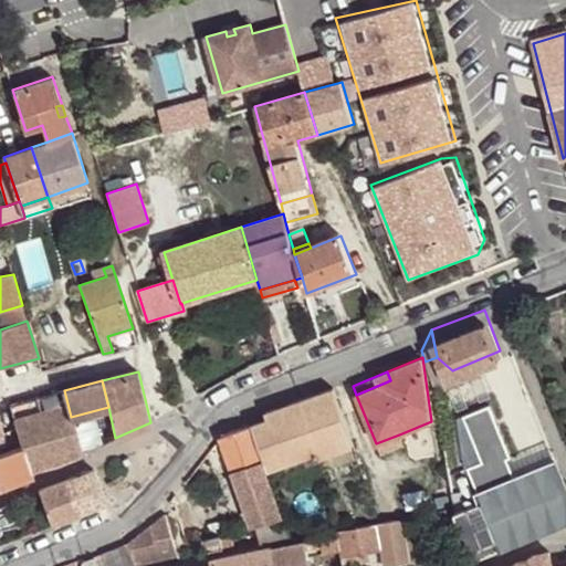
[(264,460),(269,470),(284,464),(286,470),(318,458),(353,446),(332,389),(265,413),(268,420),(252,426),(264,460)]
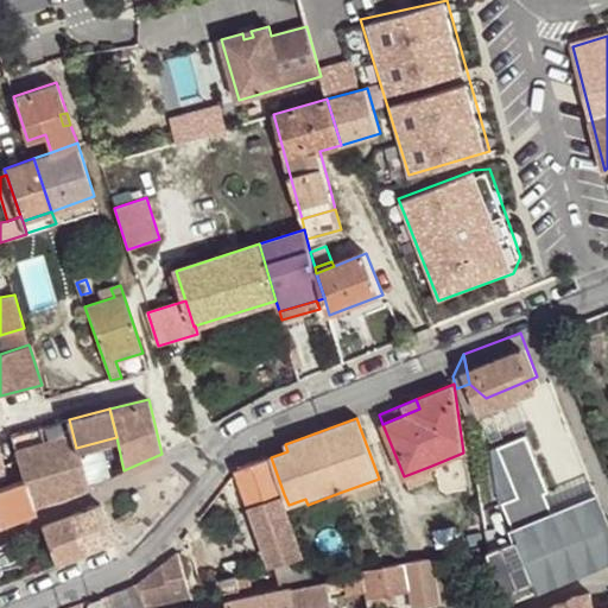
[(69,419),(39,426),(62,496),(87,487),(76,448),(69,419)]
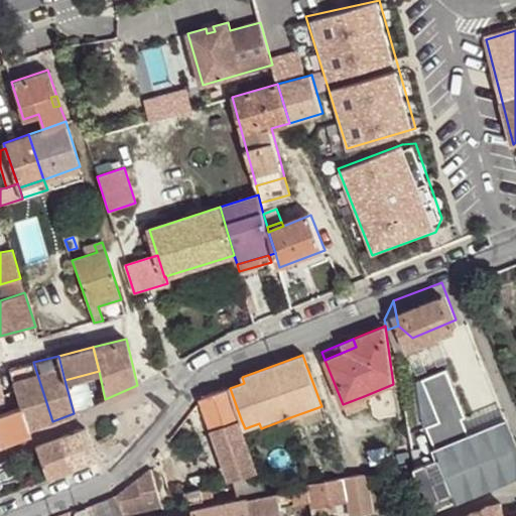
[(33,362),(9,369),(20,406),(27,428),(52,421),(33,362)]
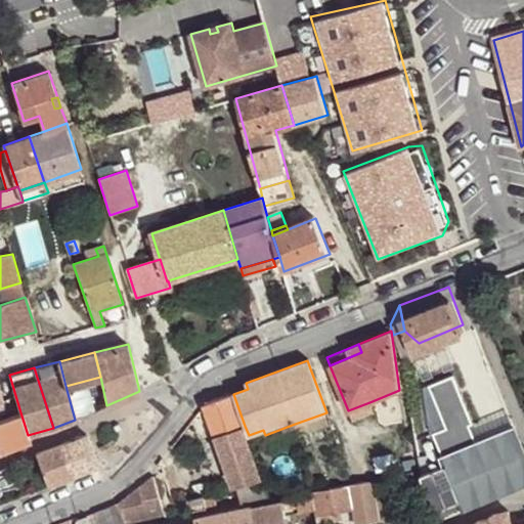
[(523,450),(515,427),(473,444),(468,431),(471,430),(466,420),(442,388),(428,394),(435,447),(439,445),(444,455),(441,457),(444,466),(422,475),(429,522),(503,493),(523,485),(523,484),(523,450)]
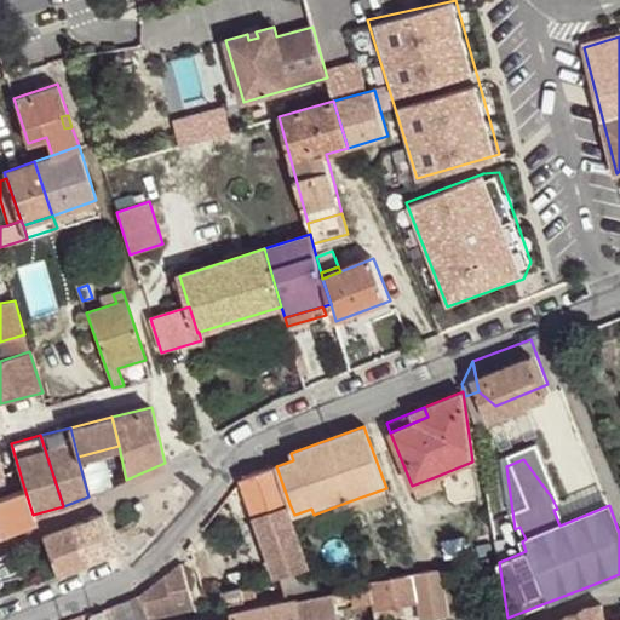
[(274,468),(241,478),(244,483),(253,511),(254,515),(287,505),(274,468)]
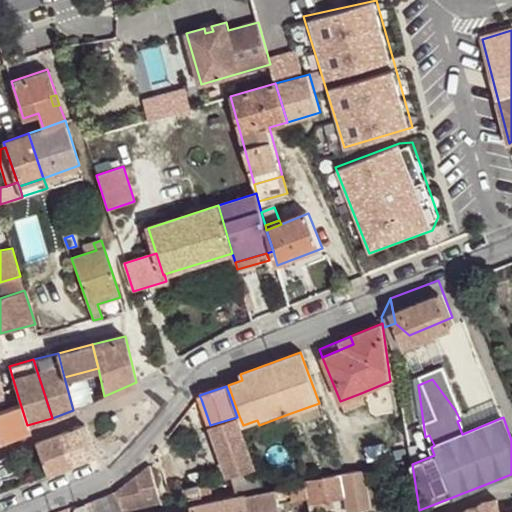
[(366,403),(361,393),(340,401),(345,412),(366,403)]
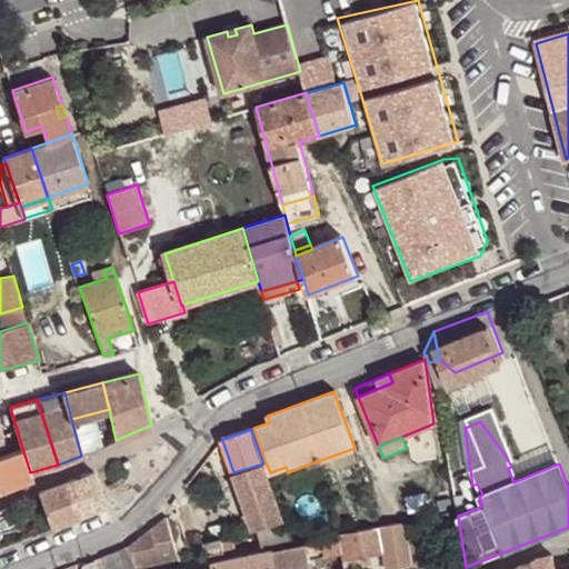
[(513,482),(559,463),(548,439),(506,456),(511,467),(508,468),(513,482)]
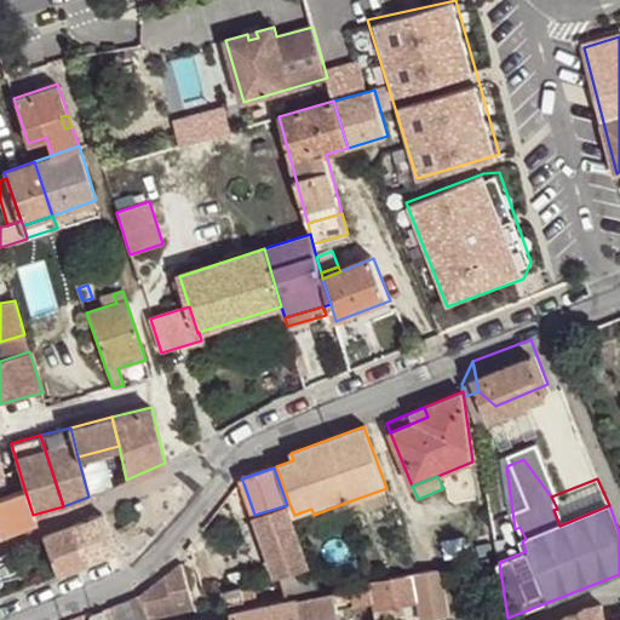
[(33,515),(24,488),(0,497),(0,528),(3,534),(36,522),(33,515)]
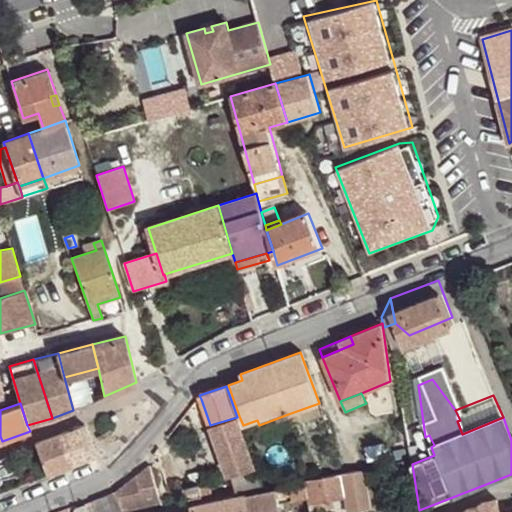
[(322,412),(319,403),(288,414),(292,424),(322,412)]
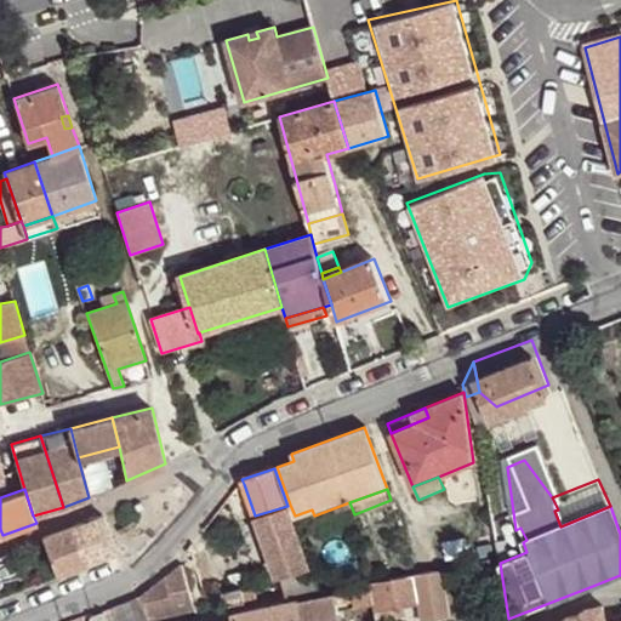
[(288,506),(255,516),(257,519),(273,564),(277,573),(278,576),(311,567),(288,506)]
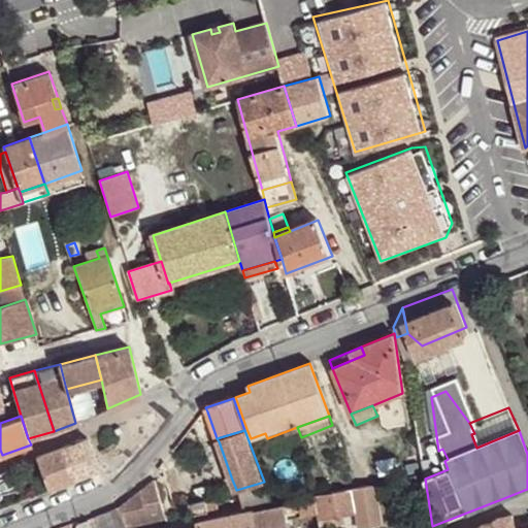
[(60,449),(71,480),(99,469),(89,438),(60,449)]
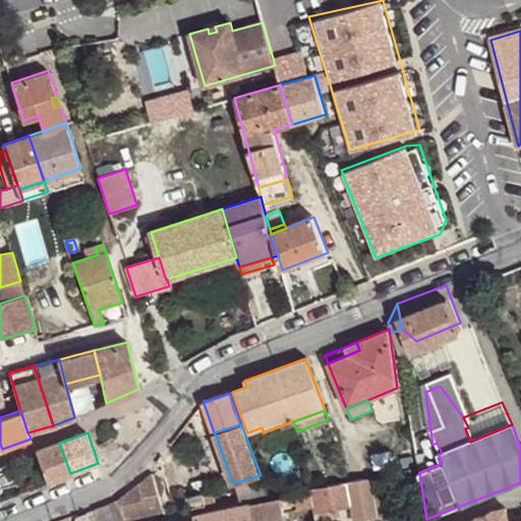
[(117,446),(112,437),(100,444),(103,449),(110,450),(117,446)]
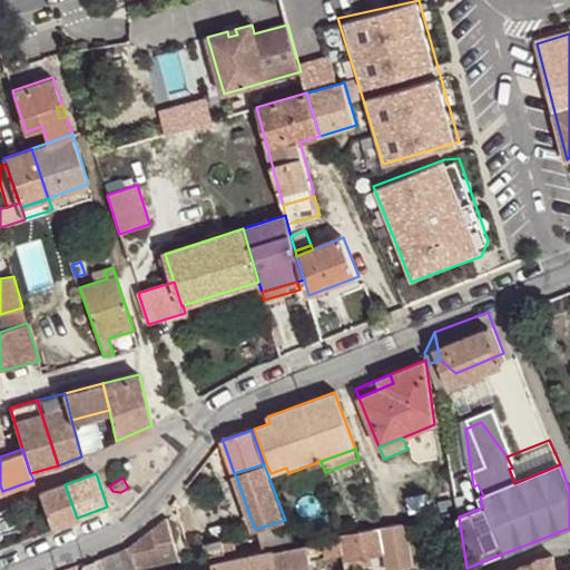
[(46,513),(50,528),(77,518),(65,484),(39,493),(39,494),(46,513)]
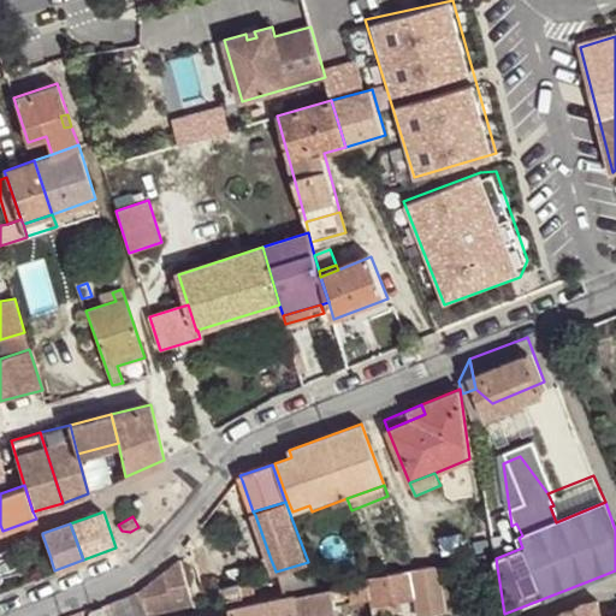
[(49,555),(19,566),(24,579),(25,581),(54,570),(49,555)]
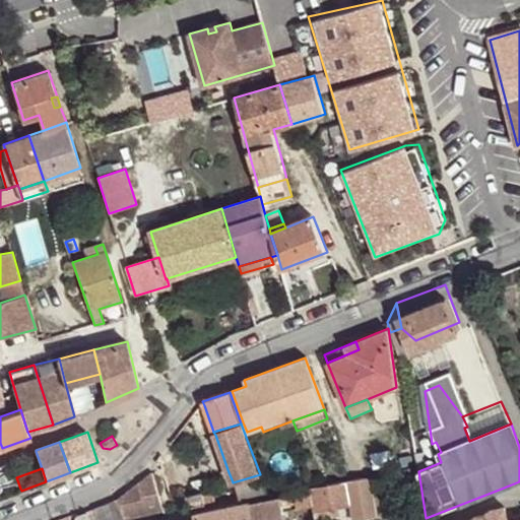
[(409,469),(398,471),(402,488),(412,485),(409,469)]
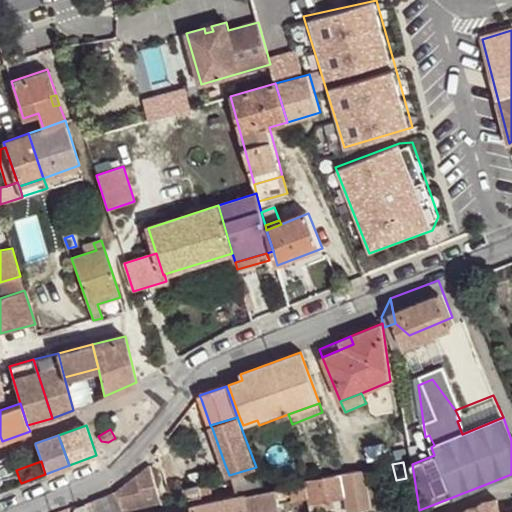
[(221,475),(228,472),(225,465),(218,468),(221,475)]
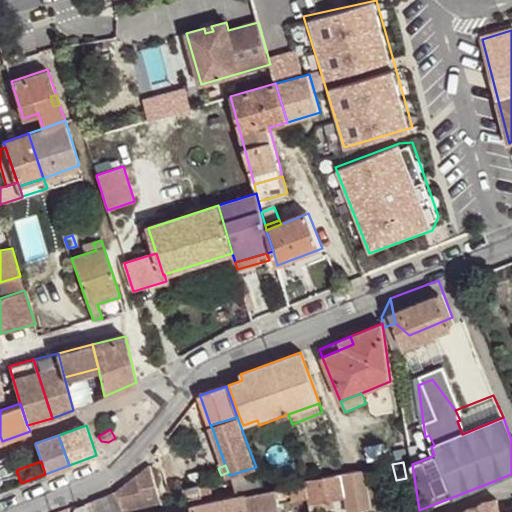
[(117,490),(117,491),(124,510),(159,504),(150,467),(117,490)]
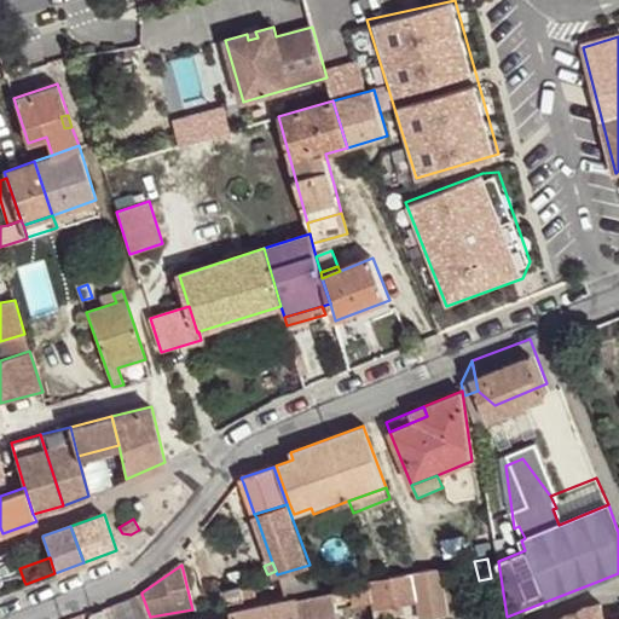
[(285,595),(317,586),(311,567),(279,577),(285,595)]
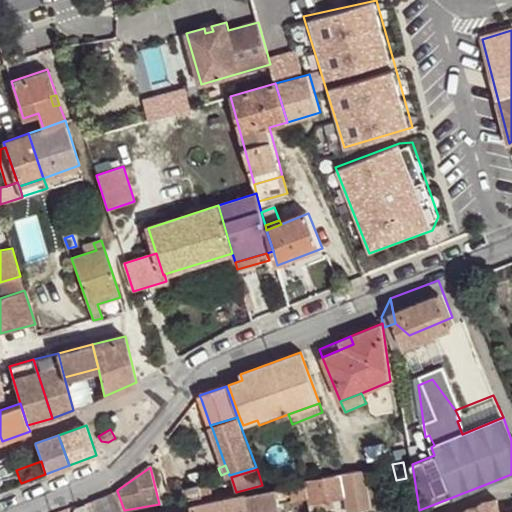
[(20,481),(16,470),(4,476),(7,486),(20,481)]
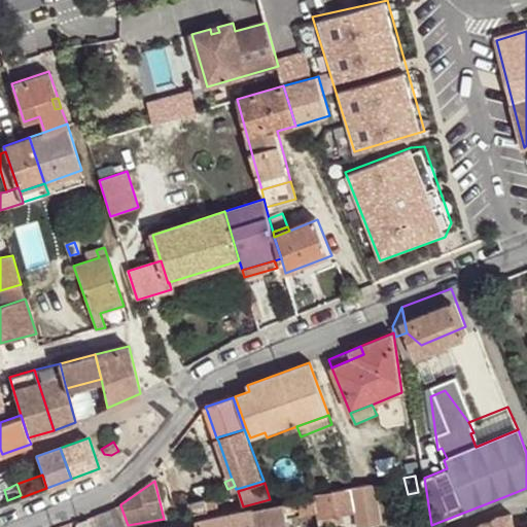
[(208,484),(194,488),(196,495),(210,491),(208,484)]
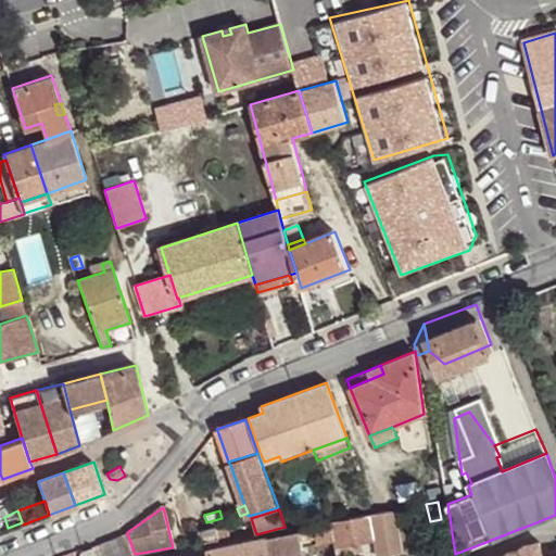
[(333,541),(335,547),(336,547),(362,542),(375,540),(377,554),(401,550),(394,510),(371,515),(330,521),(331,526),(333,541)]
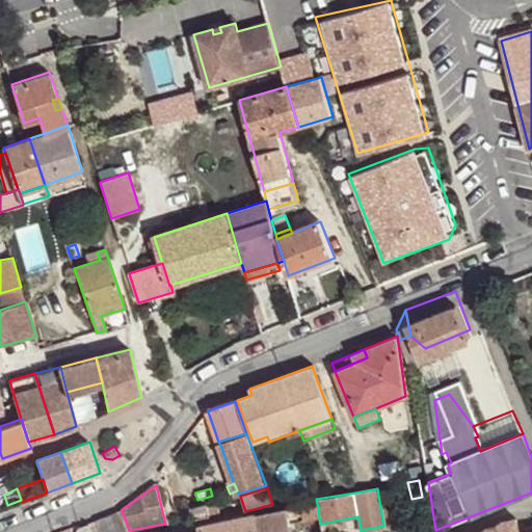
[(223,498),(204,503),(208,516),(228,512),(223,498)]
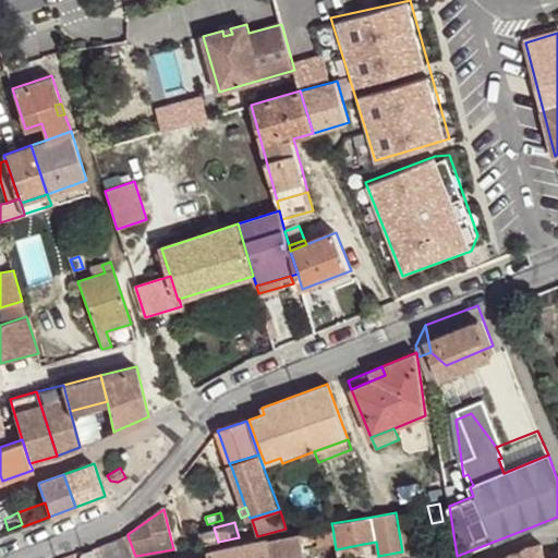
[(268,557),(305,557),(304,548),(324,545),(335,543),(332,528),(290,535),(266,540),(268,557)]
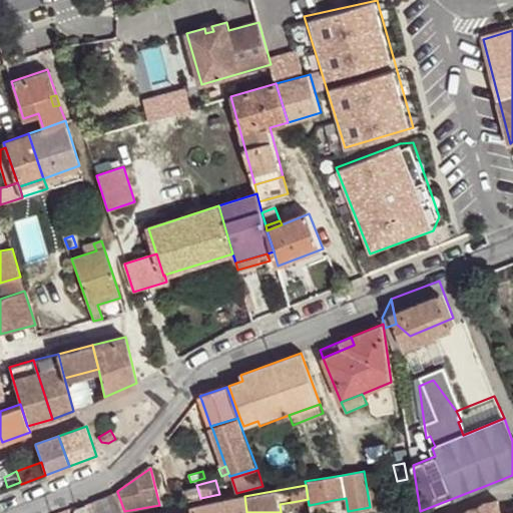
[(92,502),(94,512),(124,512),(124,511),(117,492),(92,502)]
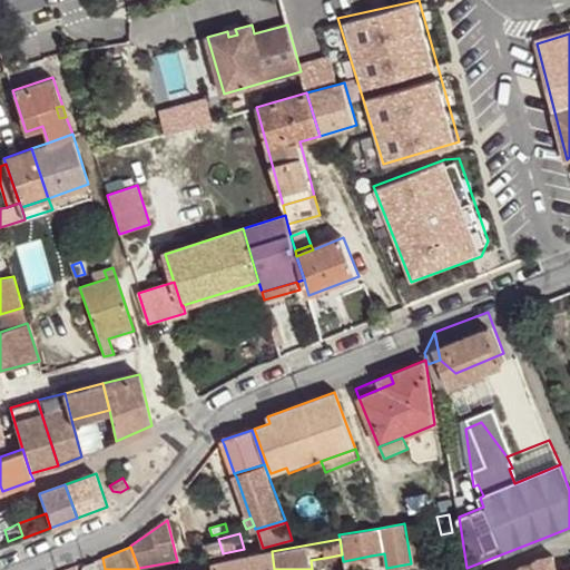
[(213,561),(214,569),(274,569),(272,551),(271,549),(213,561)]
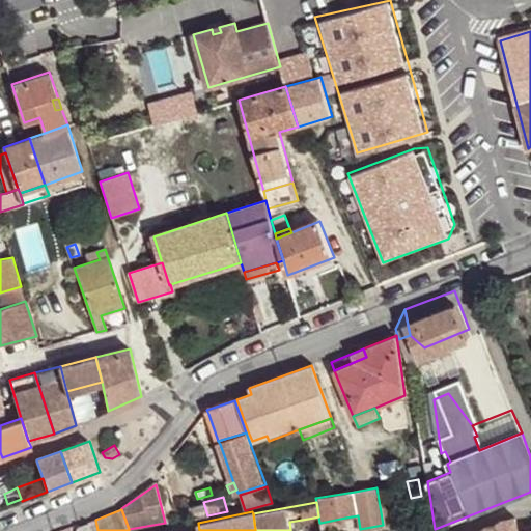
[(318,516),(308,519),(309,530),(320,530),(319,523),(318,516)]
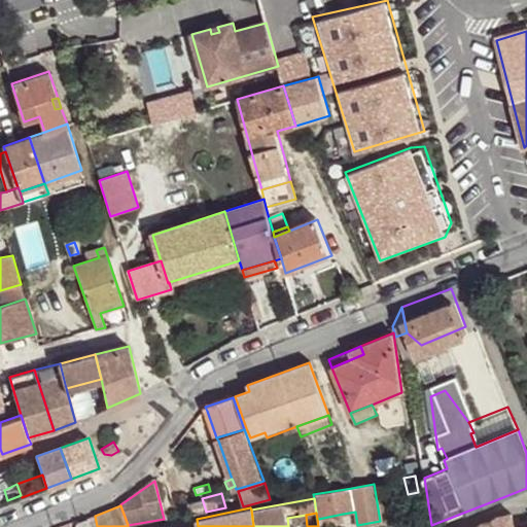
[(345,522),(343,514),(318,519),(320,526),(345,522)]
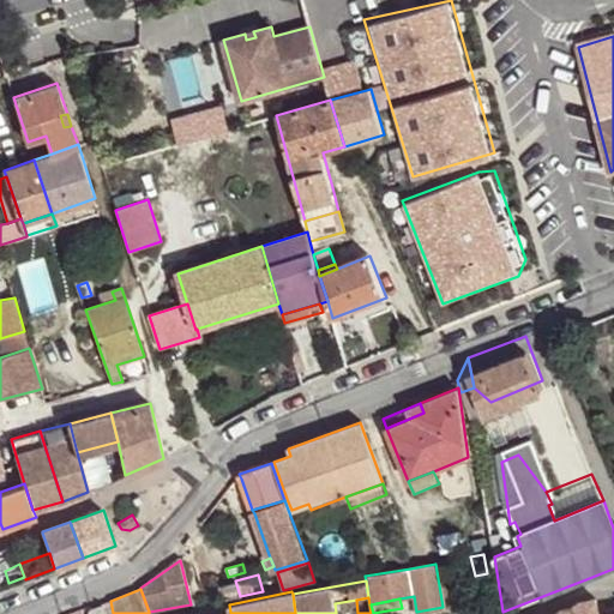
[(560,613),(596,613),(596,612),(600,612),(597,599),(578,602),(579,607),(560,612),(560,613)]
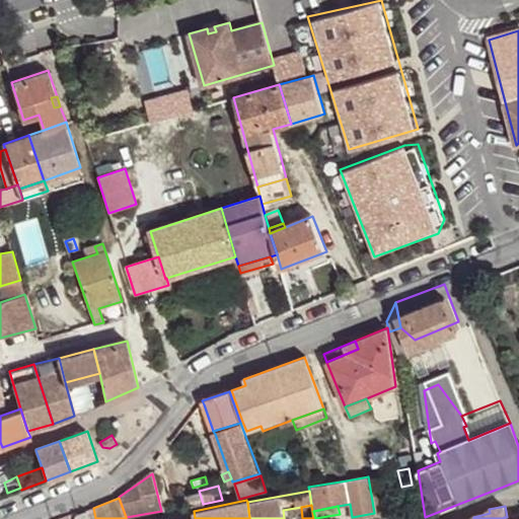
[(91,509),(86,511),(87,518),(95,518),(93,508),(91,509)]
